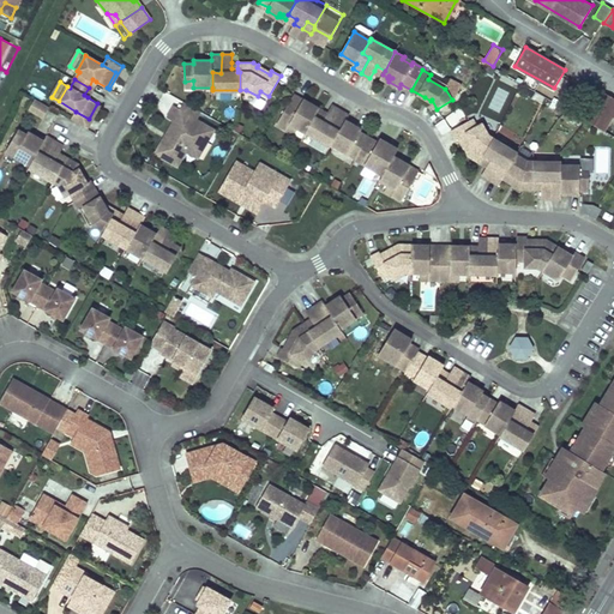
[(488,110),(503,114),(507,90),(493,86),(488,110)]
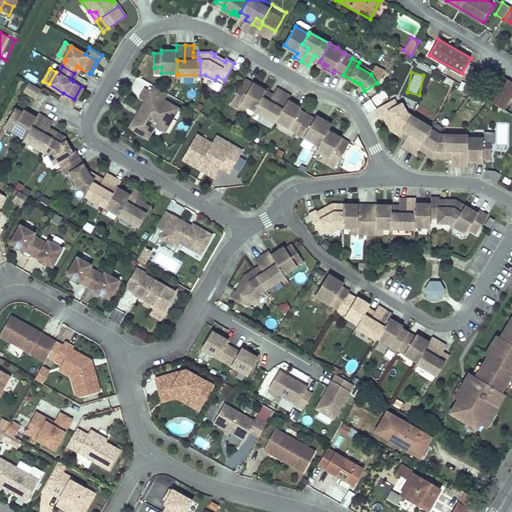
[(511,95),(511,82),(503,77),(489,100),(504,109),(511,95)]
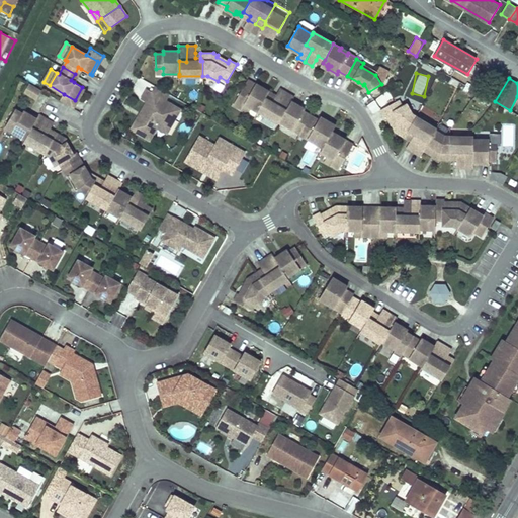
[(248,79),(234,104),(242,109),(245,104),(251,107),(258,111),(267,95),(269,91),(248,79)]
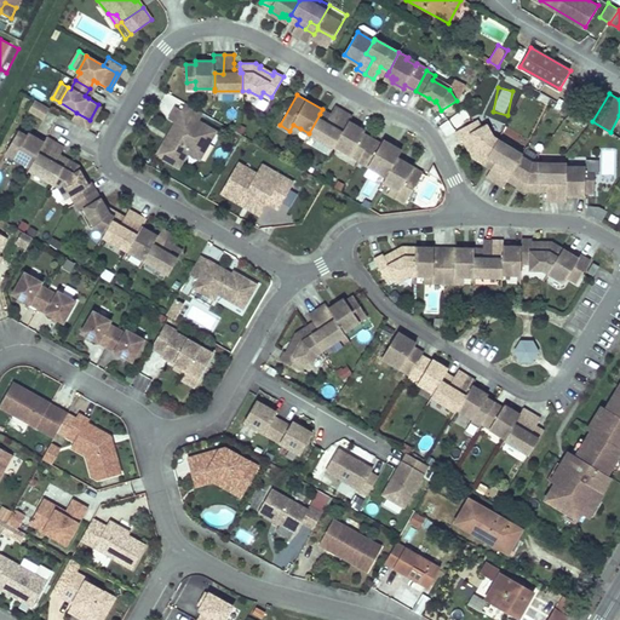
[(441,110),(436,101),(435,102),(429,98),(437,112),(441,110)]
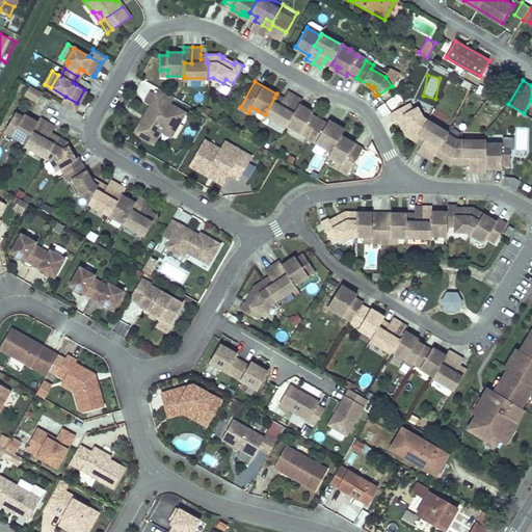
[(43,94),(30,86),(25,96),(37,103),(43,94)]
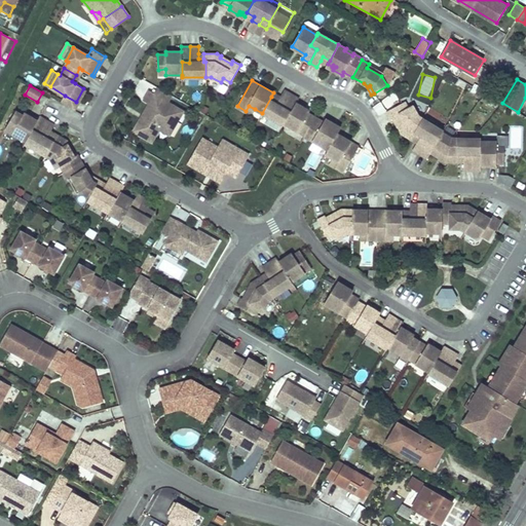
[(172,95),(158,87),(154,94),(167,102),(172,95)]
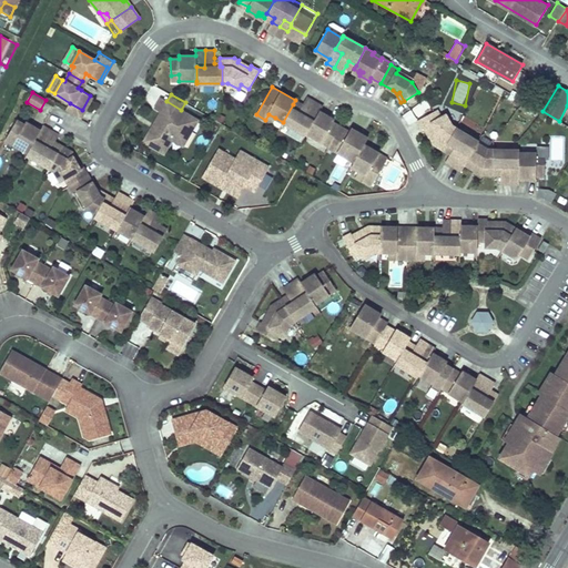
[(70,103),(66,110),(80,119),(92,97),(90,95),(82,110),(70,103)]
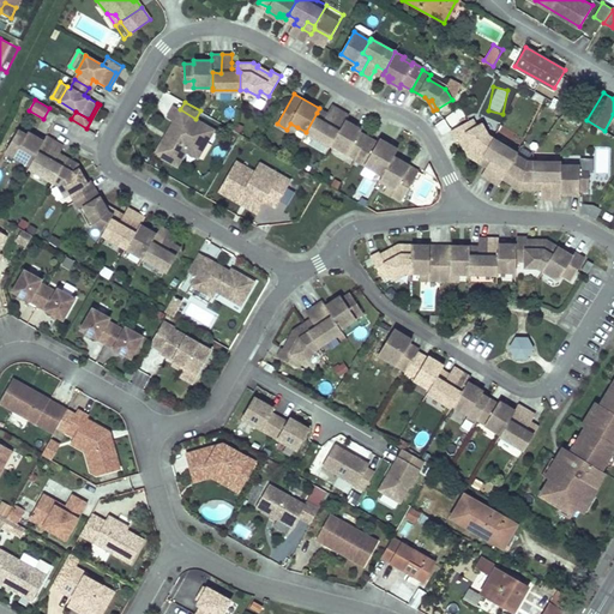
[(180,109),(174,106),(168,116),(174,120),(167,133),(170,136),(168,140),(164,138),(156,154),(178,166),(186,151),(188,148),(196,148),(209,126),(196,119),(180,109)]
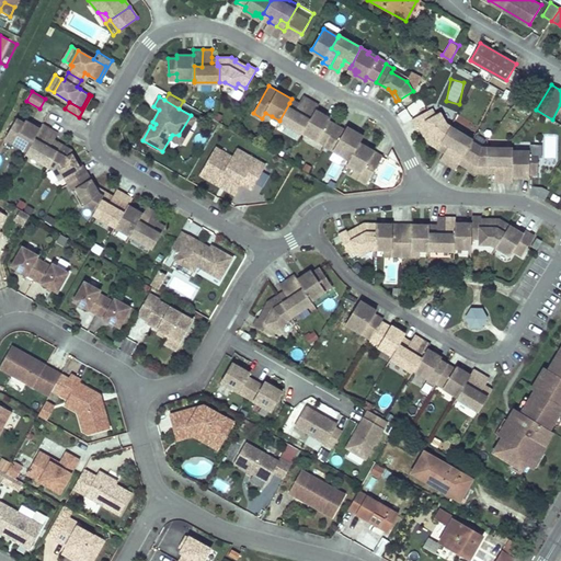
[(311,101),(304,96),(299,103),(296,107),(289,103),(279,121),(301,134),(304,132),(310,119),(302,115),(311,101)]
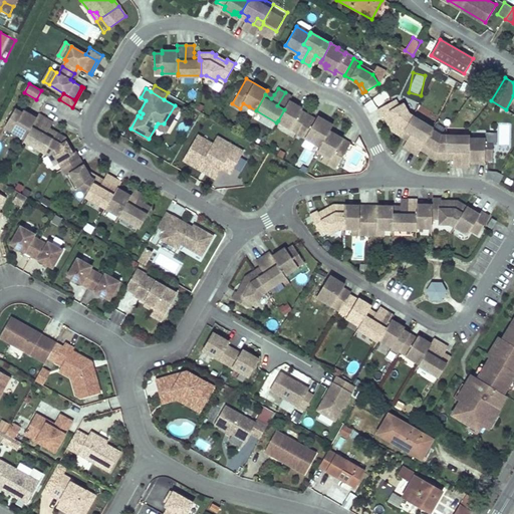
[(292,96),(285,92),(277,105),(284,109),(278,120),(291,127),(294,123),(300,127),(308,114),(301,110),(302,108),(289,100),(292,96)]
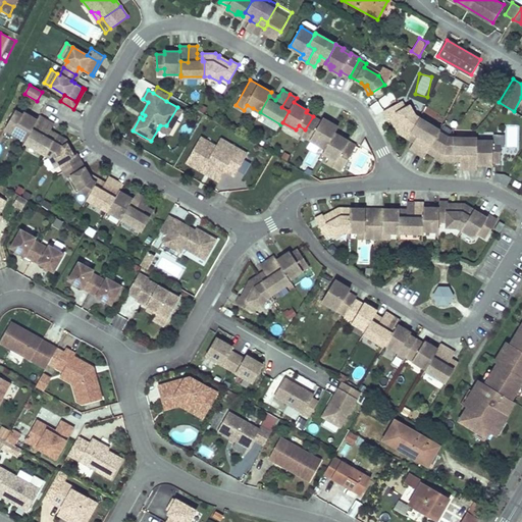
[(412,131),(418,119),(415,117),(410,106),(405,109),(401,101),(384,110),(388,117),(392,116),(398,126),(397,127),(399,132),(410,139),(412,134),(414,132),(412,131)]
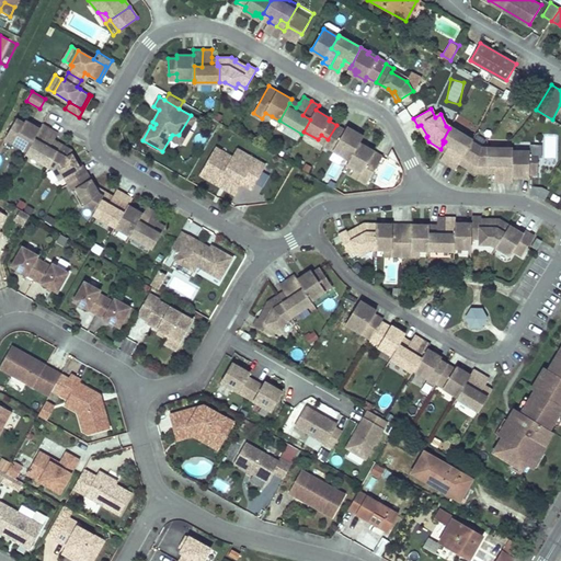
[(270,122),(272,116),(265,113),(262,118),(270,122)]
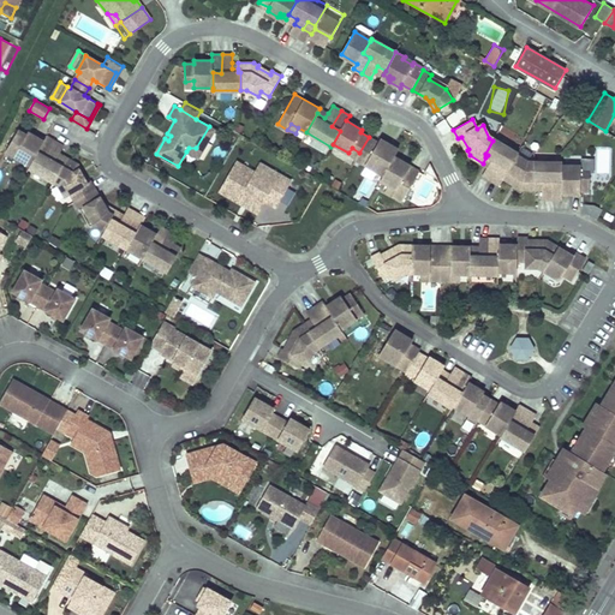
[(215,130),(209,126),(196,148),(189,148),(186,151),(198,159),(215,130)]
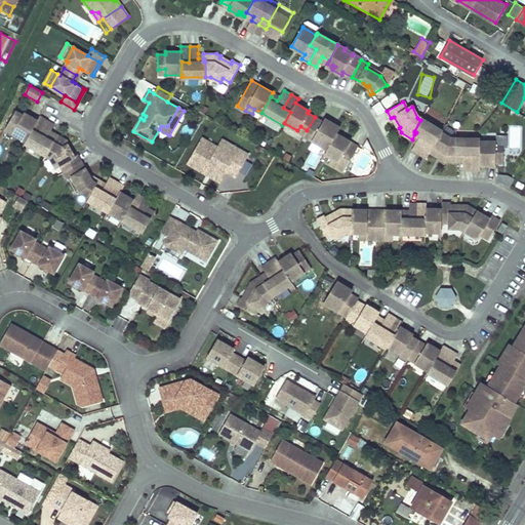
[(39,134),(47,120),(39,116),(37,121),(24,114),(23,116),(15,112),(8,125),(15,128),(12,133),(26,142),(32,130),(39,134)]
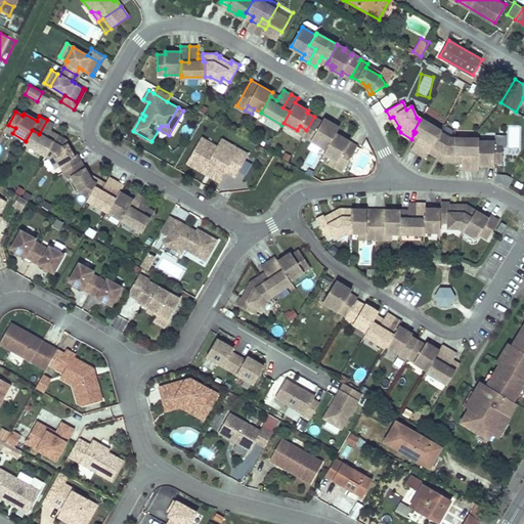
[(333,123),(323,118),(322,121),(314,117),(306,130),(303,135),(311,140),(313,138),(320,142),(319,144),(328,149),(336,133),(339,129),(335,126),(333,128),(331,127),(333,123)]
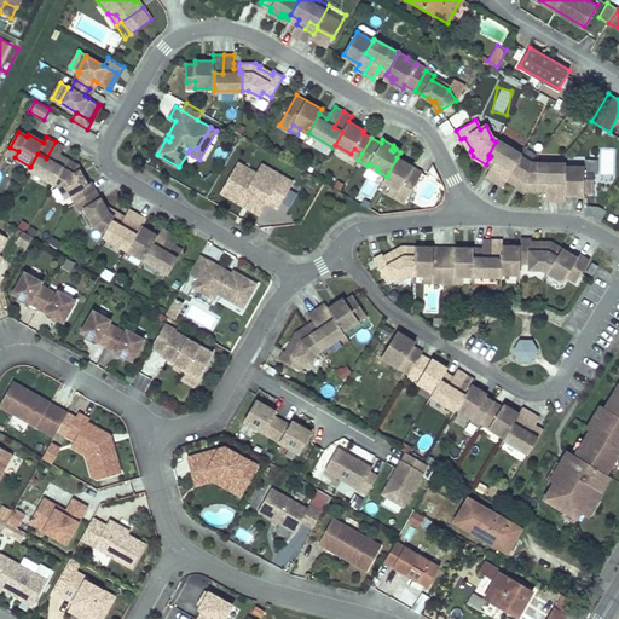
[(64,148),(56,142),(46,158),(38,154),(30,167),(29,169),(53,183),(56,180),(63,168),(61,167),(62,163),(57,160),(59,155),(64,148)]
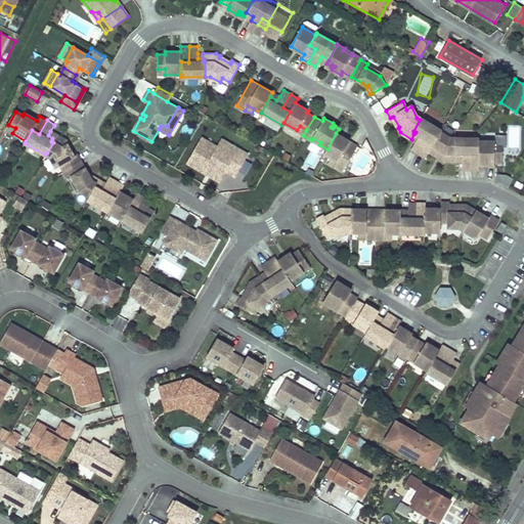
[(440,132),(420,120),(413,131),(416,132),(413,134),(418,137),(416,141),(411,148),(419,153),(427,139),(434,143),(440,132)]
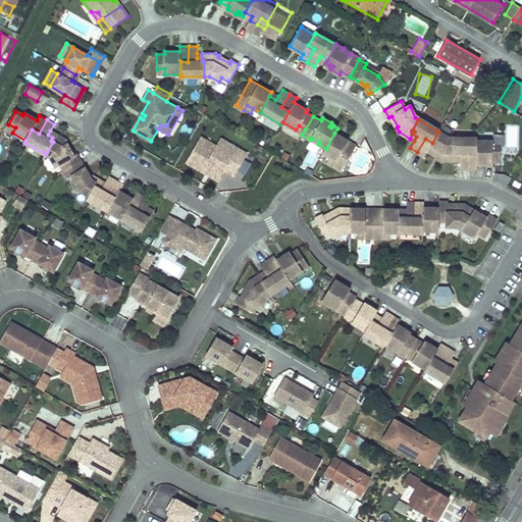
[(15,127),(8,124),(6,128),(12,133),(15,127)]
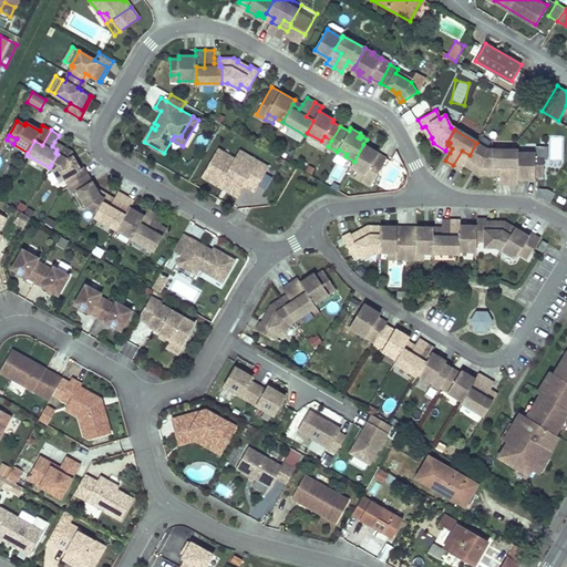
[(320,142),(328,146),(331,141),(325,136),(321,141),(320,142)]
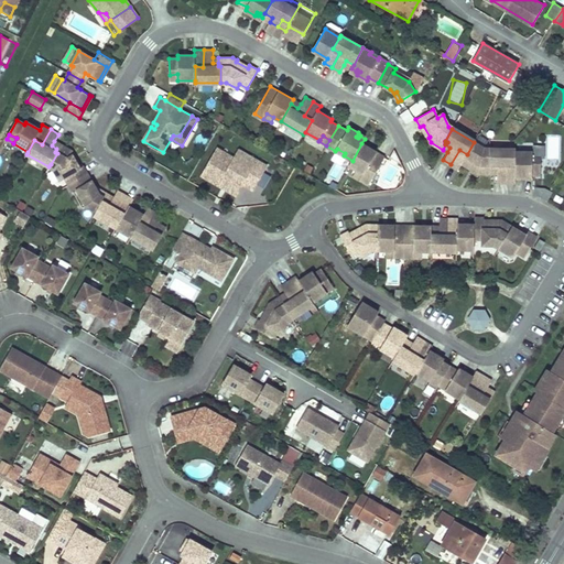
[(485,149),(474,142),(467,154),(459,150),(451,164),(458,169),(463,162),(474,169),(474,170),(479,173),(491,173),(491,169),(492,164),(489,164),(490,149),(485,149)]
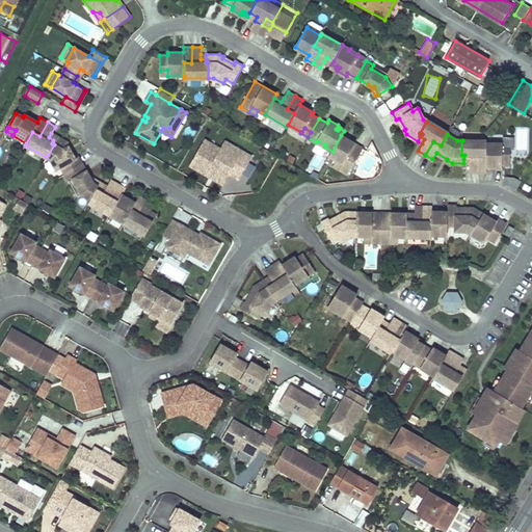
[(363,148),(341,135),(333,152),(329,156),(336,159),(343,163),(340,168),(348,174),(363,148)]
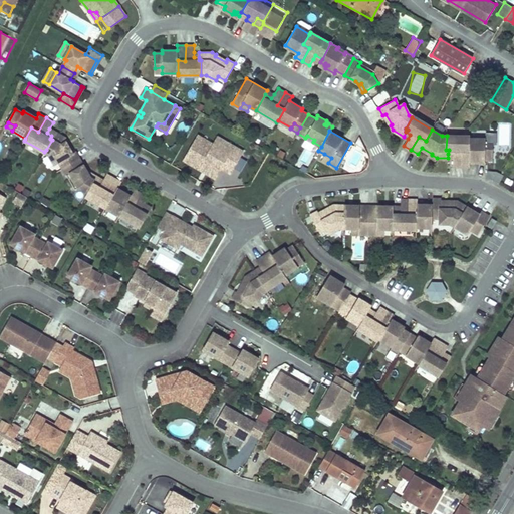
[(64,138),(54,132),(51,136),(50,139),(52,140),(46,150),(44,152),(49,155),(54,164),(59,162),(62,169),(79,159),(75,152),(72,153),(66,143),(67,142),(64,138)]
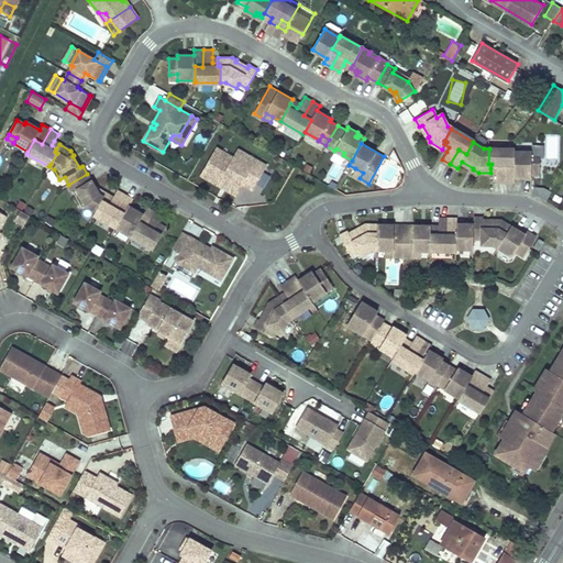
[(233,156),(217,147),(201,174),(219,184),(221,179),(240,190),(243,183),(253,189),(267,165),(256,159),(252,167),(233,156)]
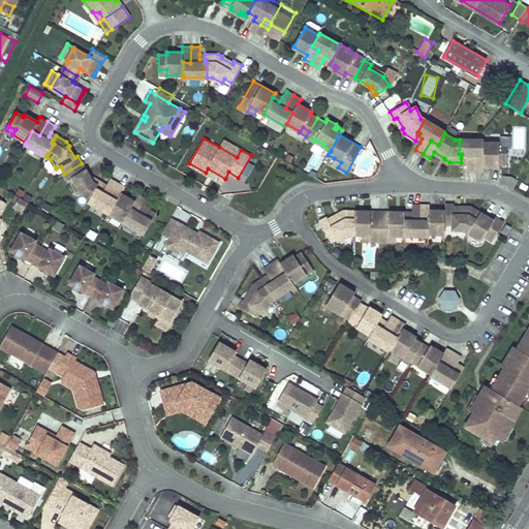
[(223,139),(219,147),(237,157),(241,150),(223,139)]
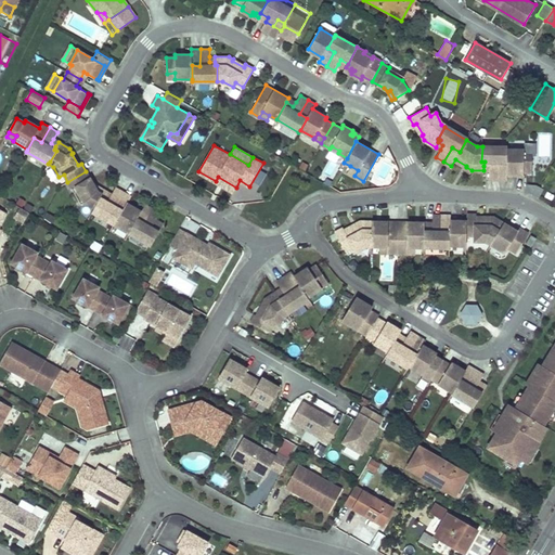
[(499,163),(507,163),(507,149),(507,146),(482,146),(481,162),(485,162),(483,166),(490,166),(490,170),(490,179),(499,179),(499,163)]
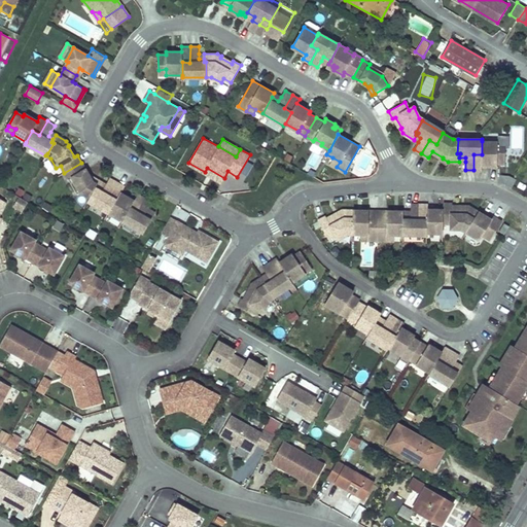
[(473,154),(473,170),(482,170),(482,165),(495,165),(495,163),(502,163),(503,147),(495,147),(495,142),(482,141),(482,154),(473,154)]
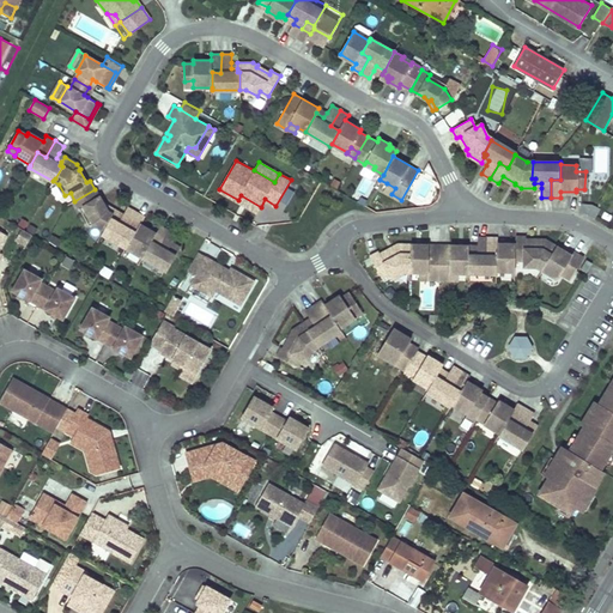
[(392,194),(395,188),(387,183),(384,189),(392,194)]
